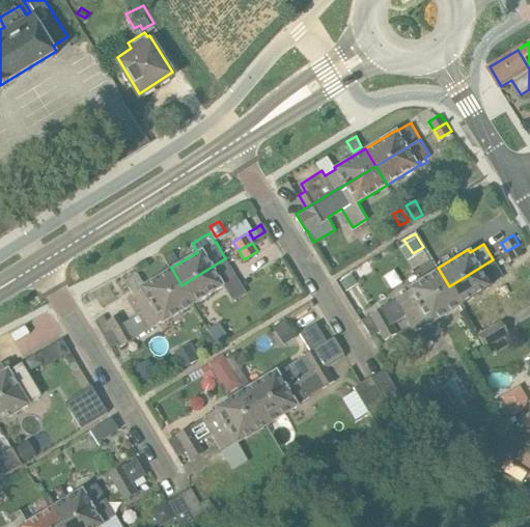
[(519,244),(506,251),(511,259),(524,251),(519,244)]
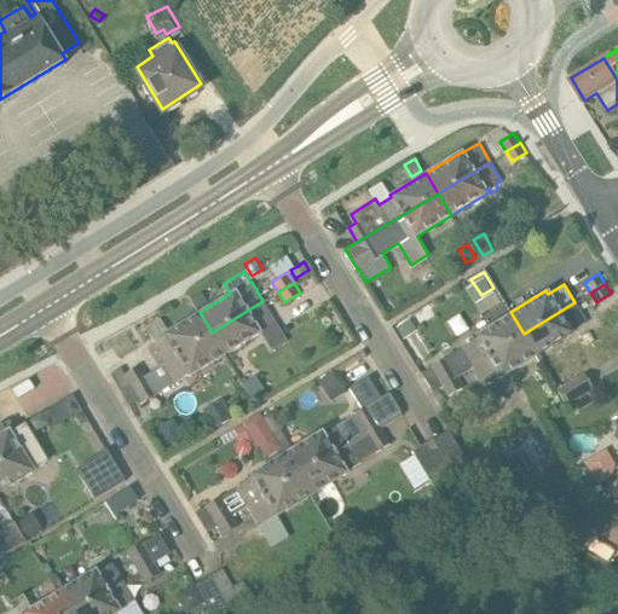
[(208,300),(200,288),(192,293),(201,305),(208,300)]
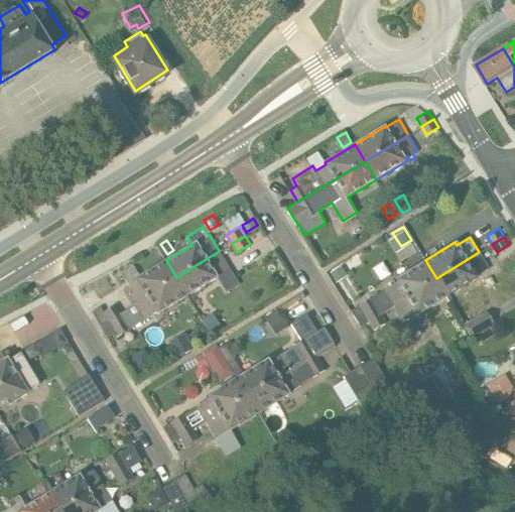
[(176,277),(186,293),(228,266),(219,251),(176,277)]
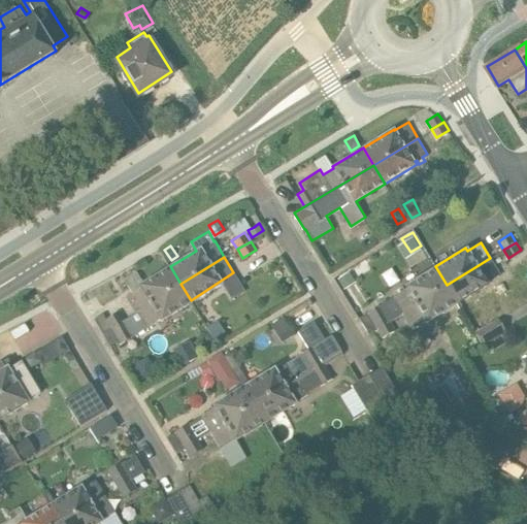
[(447,285),(458,303),(488,285),(487,283),(500,274),(490,258),(447,285)]
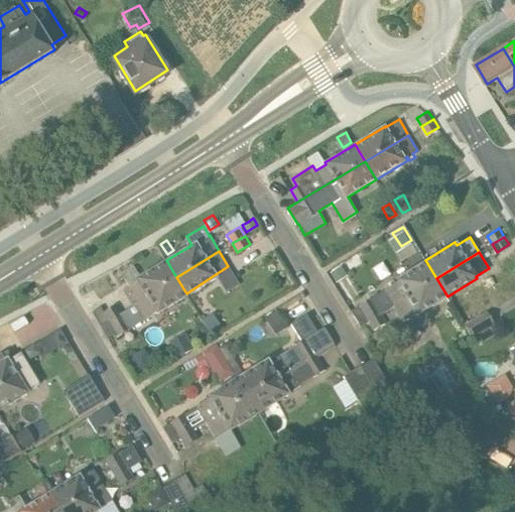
[(133,304),(176,277),(166,260),(136,279),(136,280),(123,288),(133,304)]
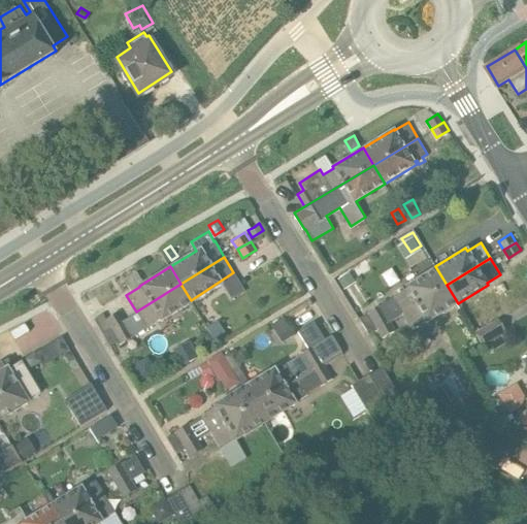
[(402,312),(447,285),(435,266),(404,286),(405,288),(393,296),(381,303),(359,317),(369,332),(377,327),(391,320),(402,312)]
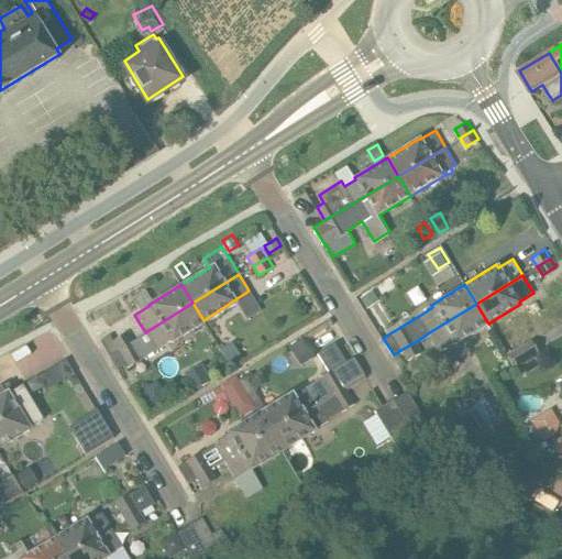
[(385,314),(376,299),(366,306),(374,320),(385,314)]
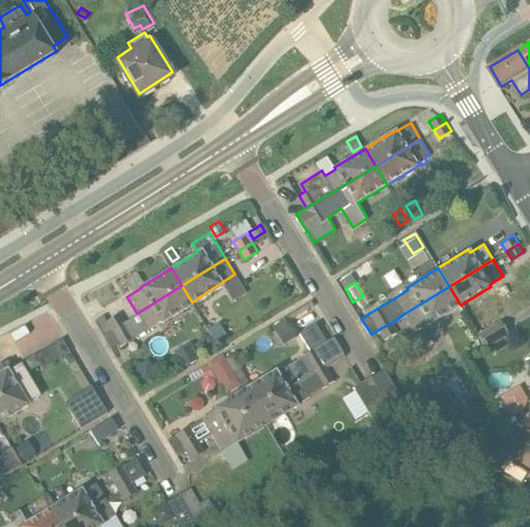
[(161,322),(192,302),(182,285),(137,313),(124,321),(104,333),(112,347),(121,340),(122,343),(160,321),(161,322)]
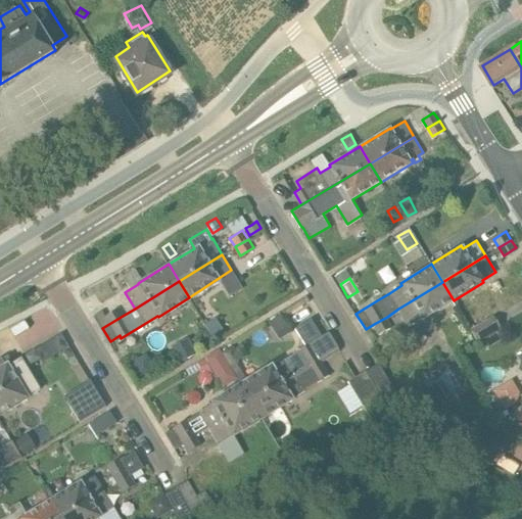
[(423,319),(454,300),(442,282),(398,309),(408,324),(421,316),(423,319)]
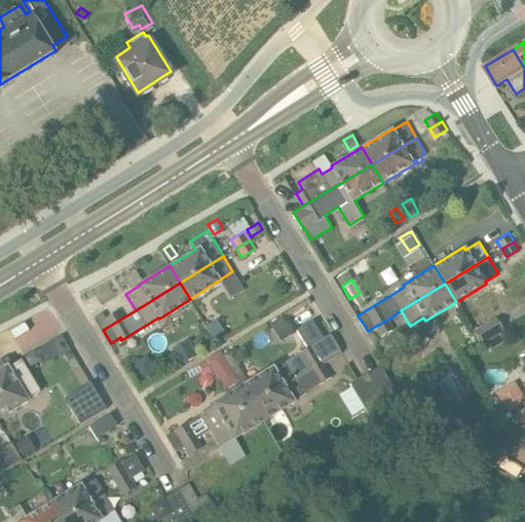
[(103,330),(123,318),(118,309),(106,317),(103,311),(95,315),(103,330)]
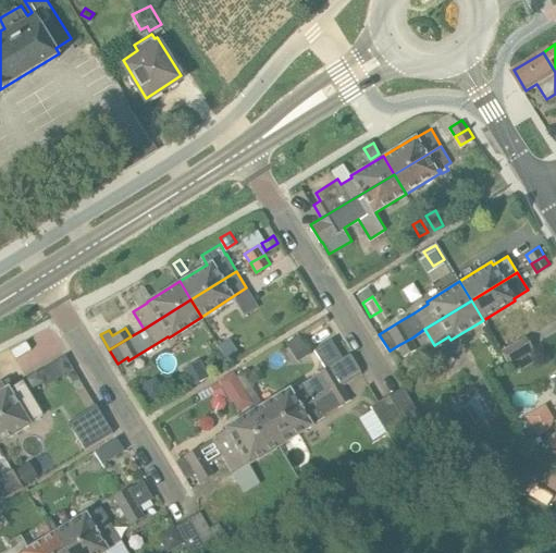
[(509,363),(533,347),(526,334),(502,348),(509,363)]
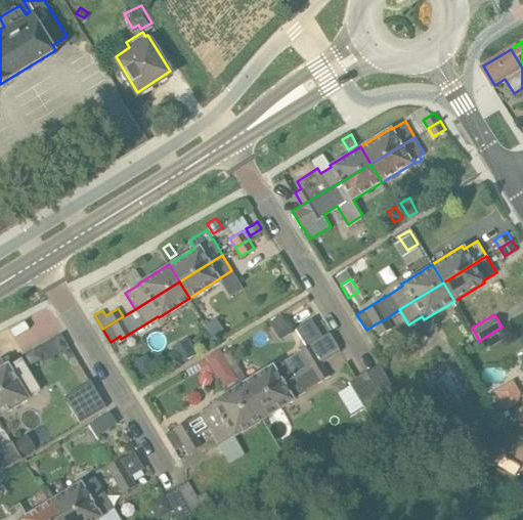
[(225,332),(216,316),(208,321),(217,337),(225,332)]
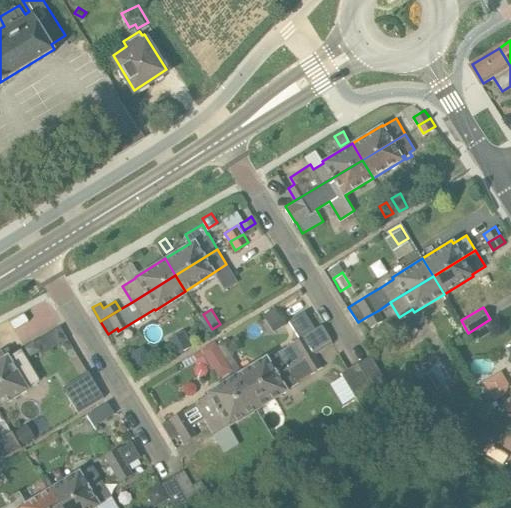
[(379,310),(366,317),(371,325),(383,318),(379,310)]
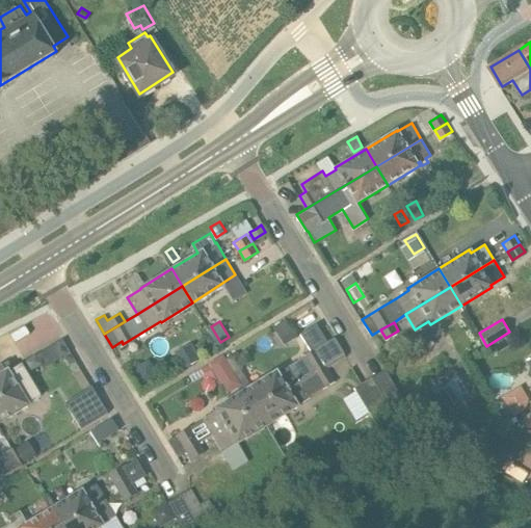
[(245,388),(257,406),(326,363),(343,351),(336,340),(328,344),(318,326),(301,337),(311,351),(277,371),(276,368),(245,388)]
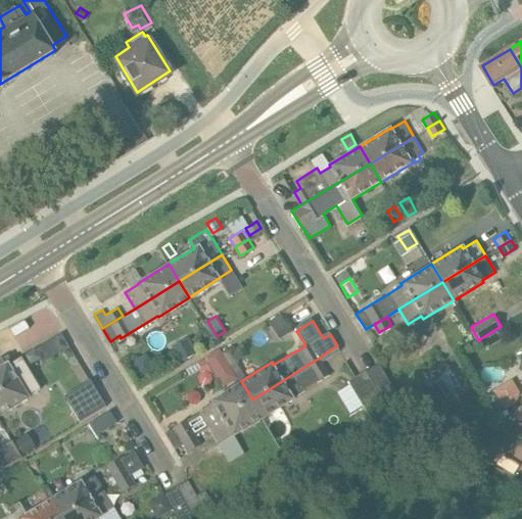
[(195,350),(190,339),(173,347),(179,359),(195,350)]
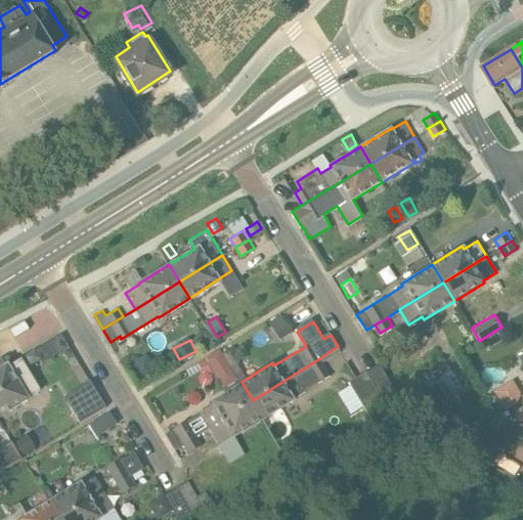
[(231,366),(238,362),(241,353),(233,343),(221,350),(226,358),(231,366)]
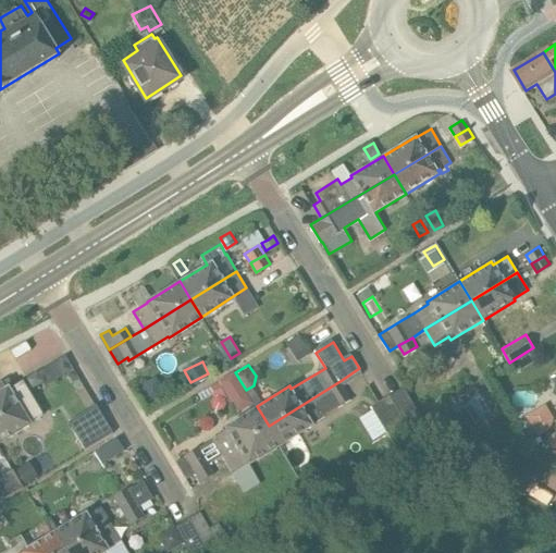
[(230,388),(241,381),(235,372),(234,369),(219,379),(223,385),(230,388)]
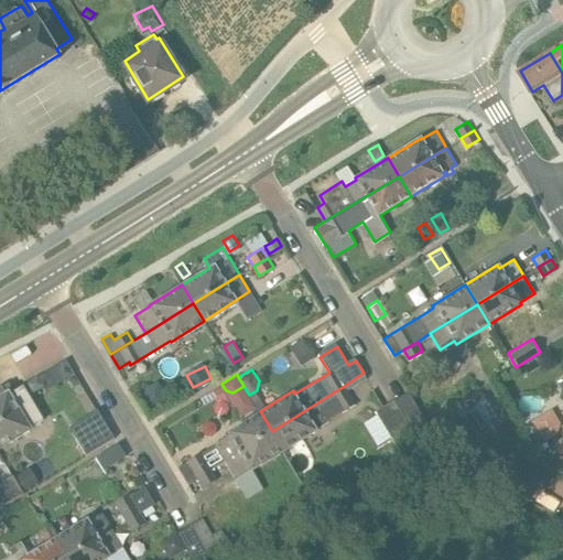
[(31,394),(44,386),(38,376),(36,375),(24,383),(31,394)]
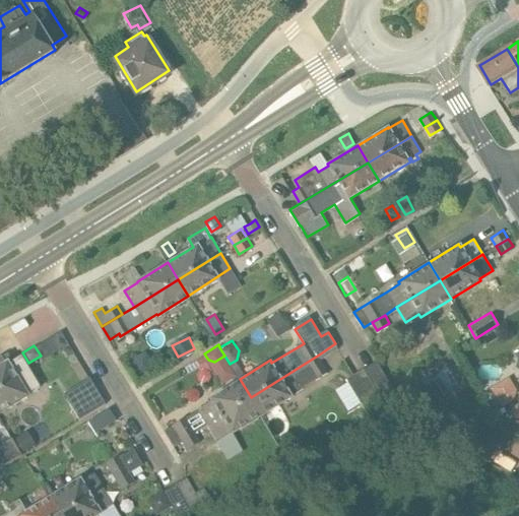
[(0,413),(29,395),(27,392),(40,385),(20,353),(7,362),(7,361),(5,362),(0,356),(0,355),(0,413)]
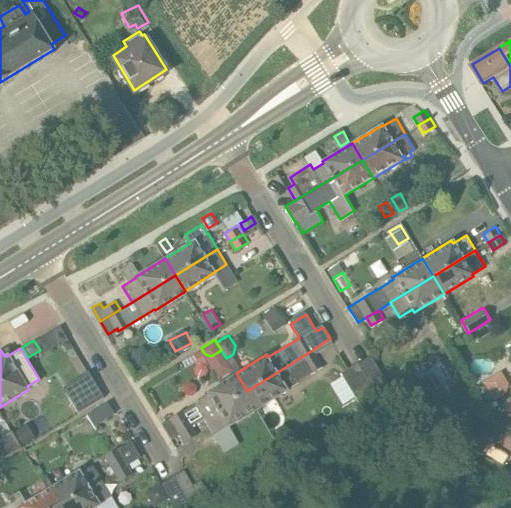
[(314,349),(247,391),(257,408),(288,390),(286,387),(323,364),(314,349)]
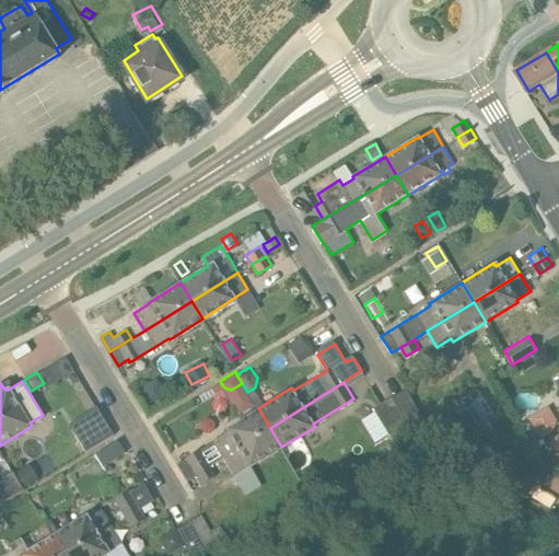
[(409,424),(423,416),(406,387),(392,395),(409,424)]
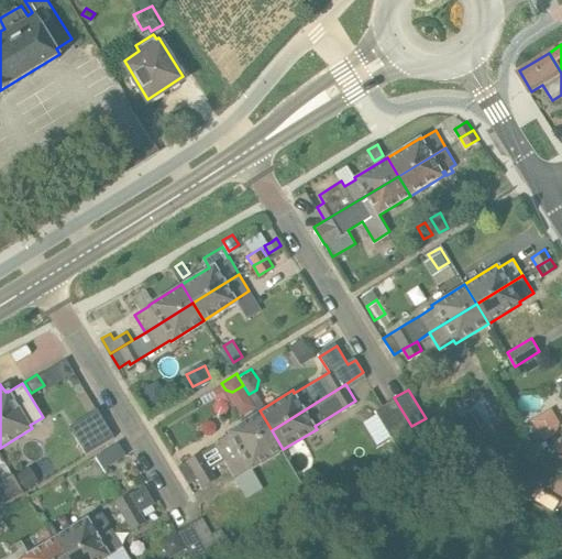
[(411,426),(394,397),(375,408),(394,440),(412,429),(411,426)]
